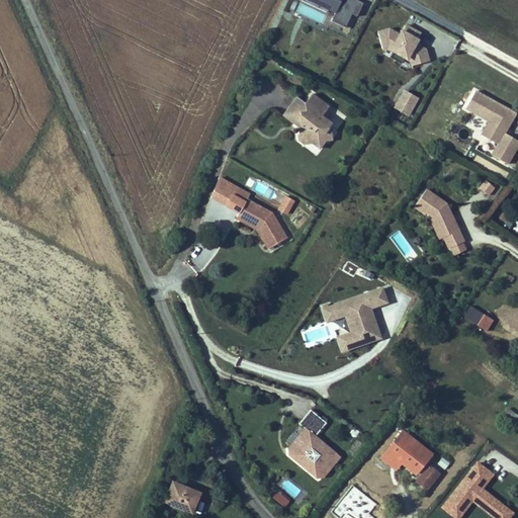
[(357,17),(364,4),(355,0),(300,0),(335,15),(332,22),(345,29),(352,15),(357,17)]
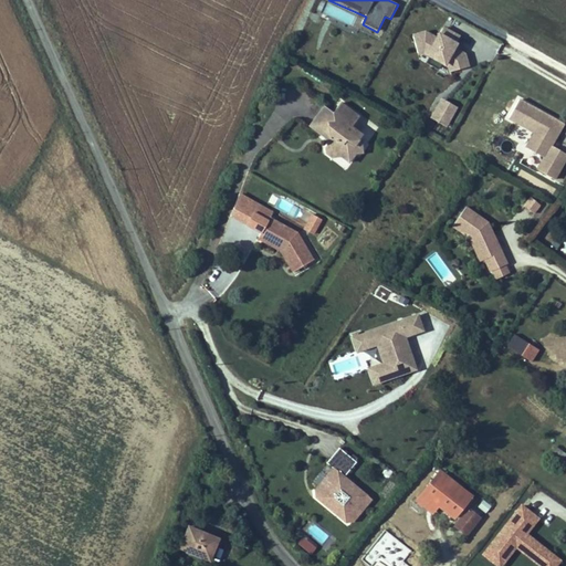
[(446,69),(448,66),(449,73),(470,67),(465,53),(457,49),(459,44),(457,43),(461,37),(443,27),(439,34),(438,33),(436,37),(425,31),(411,35),(418,56),(423,55),(426,56),(425,58),(446,69)]
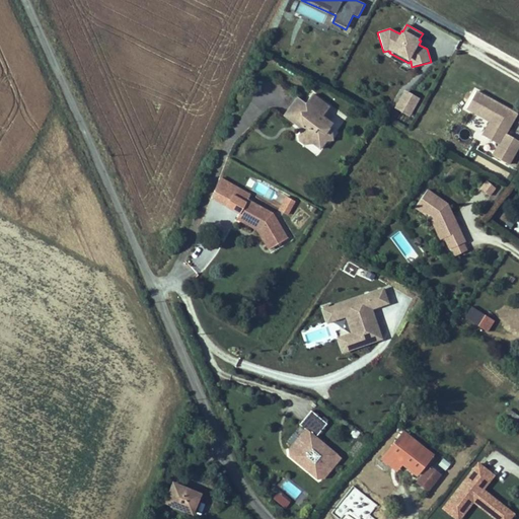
[(411,118),(420,99),(403,90),(393,108),(411,118)]
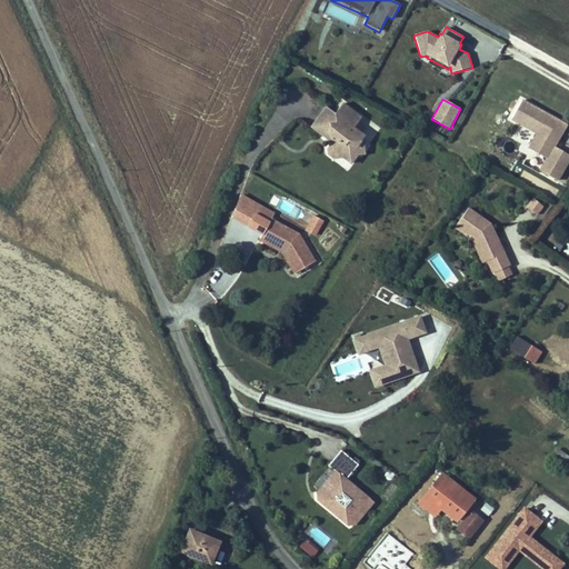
[(568,162),(568,155),(556,148),(568,126),(522,100),(511,121),(535,135),(527,148),(546,158),(539,171),(559,182),(568,162)]
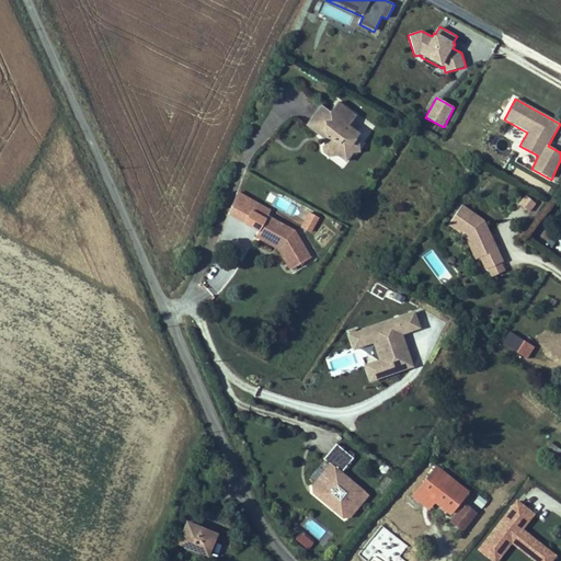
[(323,153),(329,158),(338,157),(346,162),(352,155),(351,146),(356,138),(358,135),(347,127),(355,117),(336,103),(329,113),(321,106),(307,126),(313,132),(320,128),(330,136),(327,141),(322,147),(323,153)]
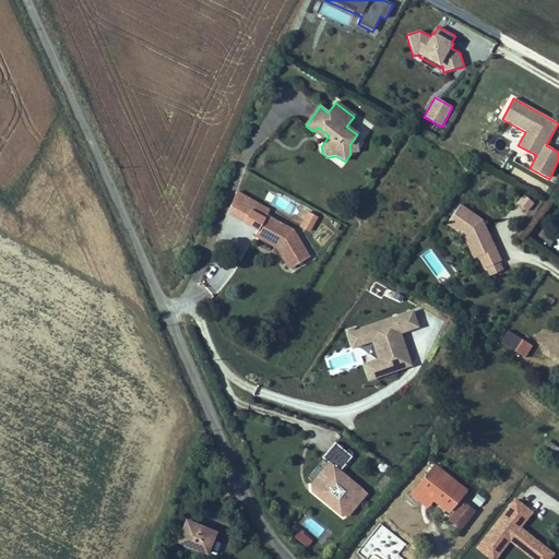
[(319,128),(312,131),(325,141),(329,135),(319,128)]
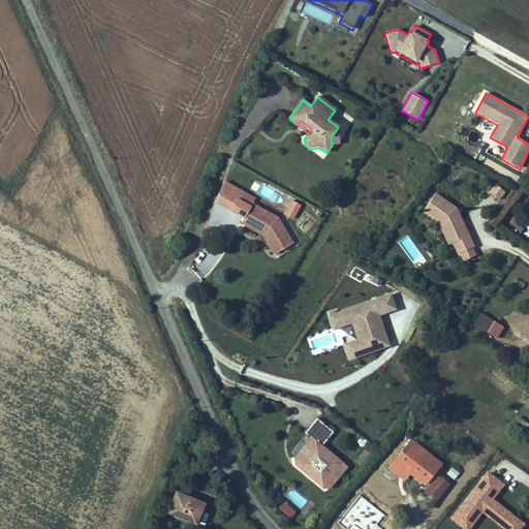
[(474,161),(481,164),(486,154),(478,151),(474,161)]
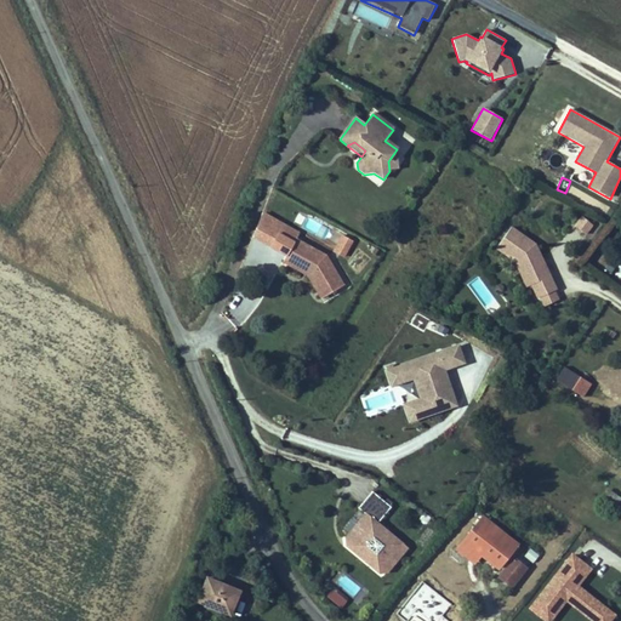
[(301,233),(263,214),(251,239),(285,256),(286,255),(298,261),(294,269),(306,275),(320,300),(345,286),(328,256),(297,239),(301,233)]
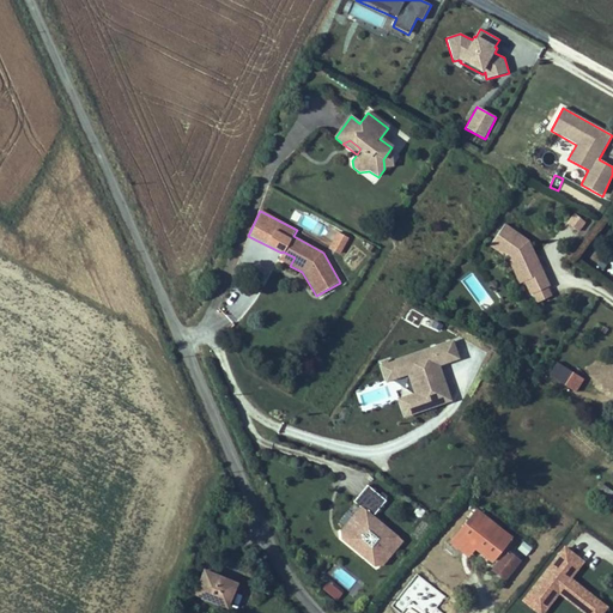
[(565,224),(578,234),(586,223),(572,213),(565,224)]
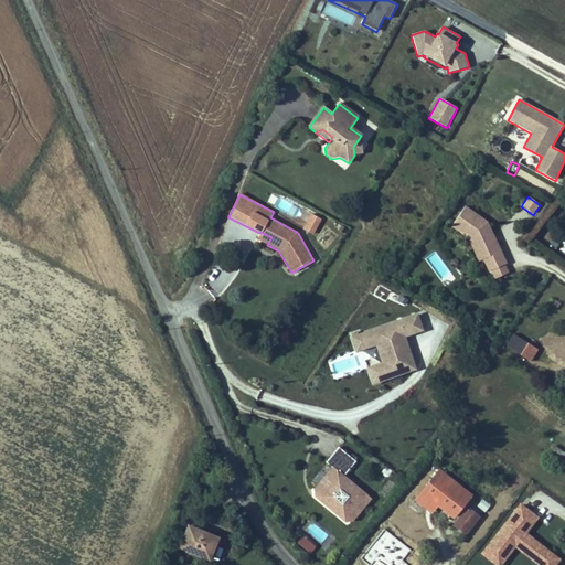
[(509,273),(505,265),(508,264),(488,222),(465,206),(451,227),(467,238),(484,275),(491,273),(494,280),(509,273)]
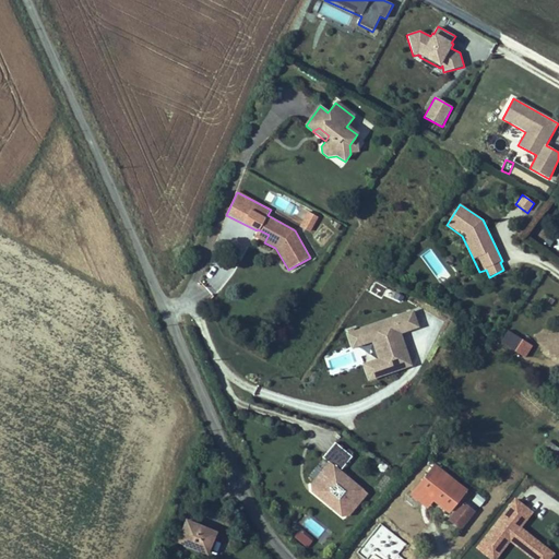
[(319,217),(308,212),(300,226),(310,232),(319,217)]
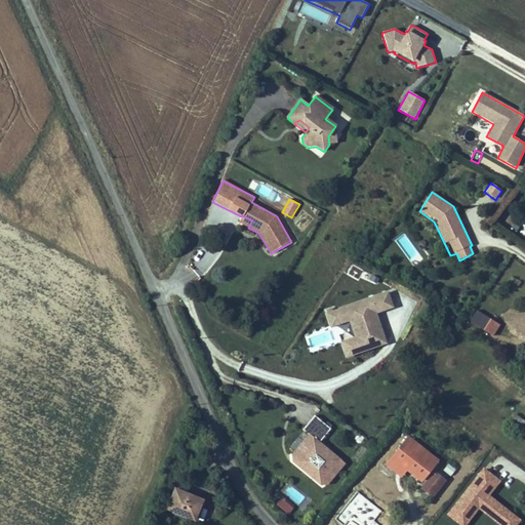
[(248,228),(252,220),(242,215),(241,216),(238,223),(248,228)]
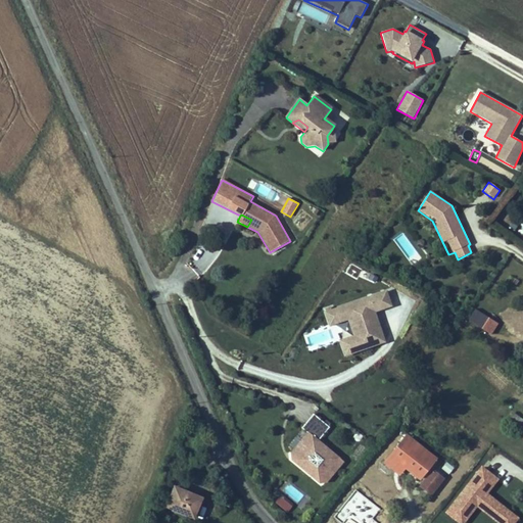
[(517,226),(512,223),(508,229),(513,232),(517,226)]
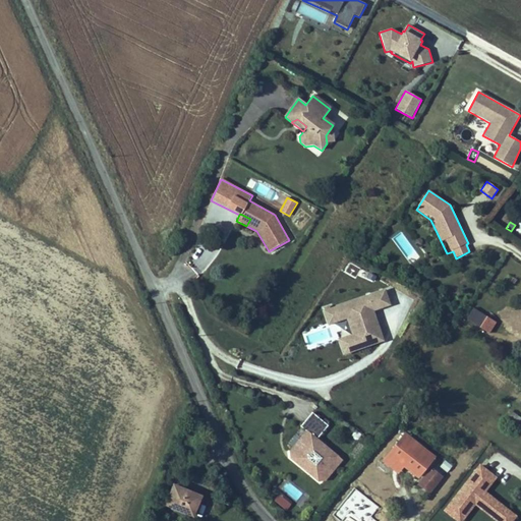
[(338,340),(343,356),(384,342),(373,312),(391,306),(386,290),(323,311),(328,326),(346,320),(352,336),(338,340)]
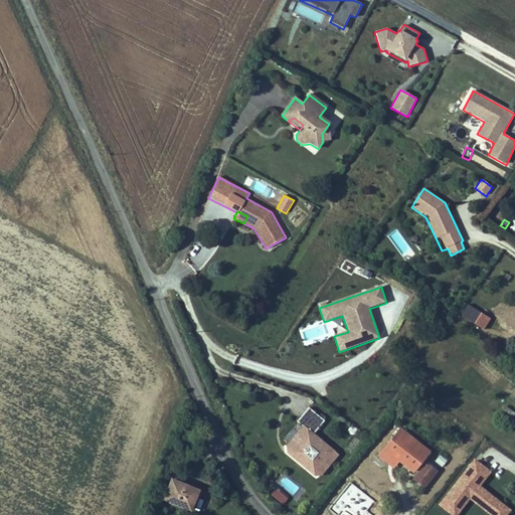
[(484,331),(491,320),(475,310),(469,321),(484,331)]
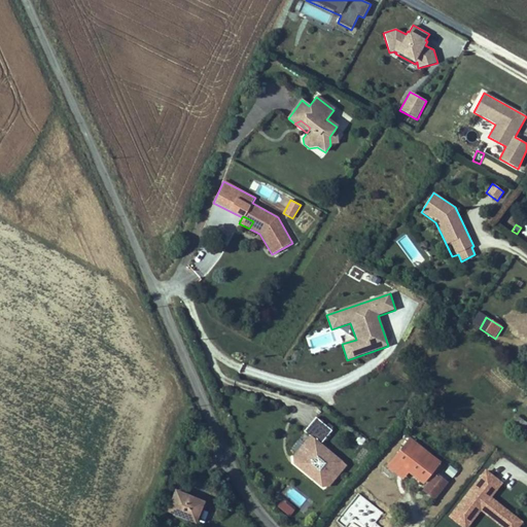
[(523,431),(526,425),(526,423),(517,417),(512,425),(523,431)]
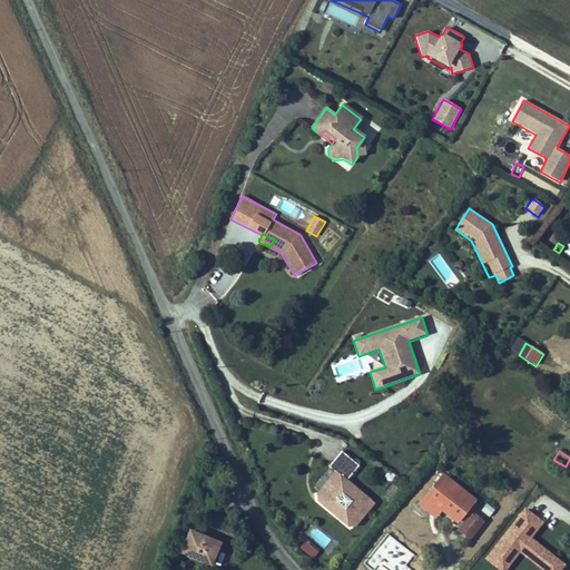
[(342,452),(328,468),(335,473),(327,482),(328,488),(323,489),(317,495),(317,501),(332,513),(333,511),(336,513),(335,516),(349,527),(355,527),(374,504),(346,482),(359,467),(342,452)]
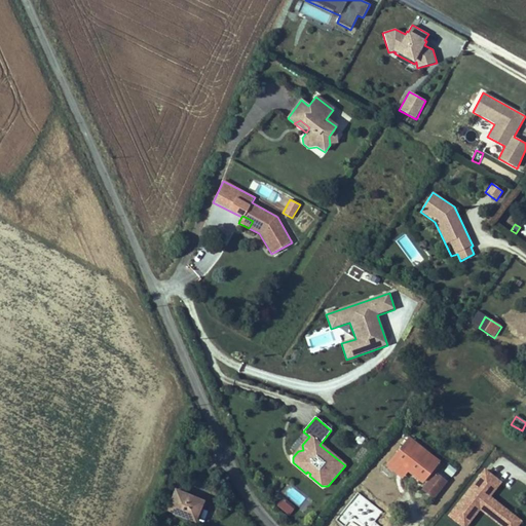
[(445,431),(440,439),(447,444),(452,437),(445,431)]
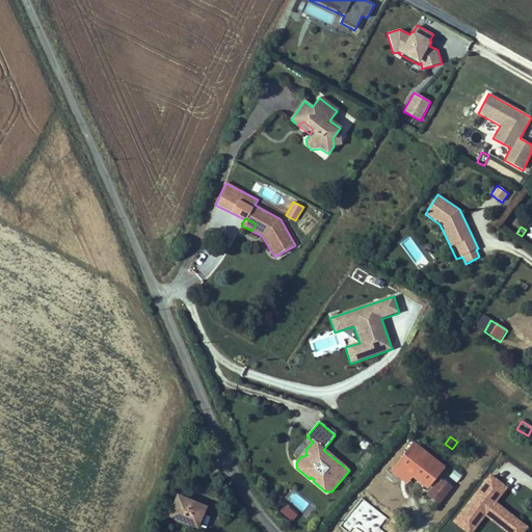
[(414,444),(406,452),(411,455),(418,447),(414,444)]
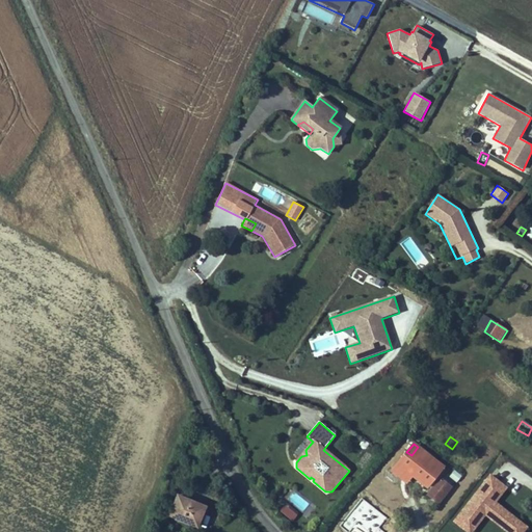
[(428,488),(445,468),(418,447),(411,455),(406,452),(395,468),(406,477),(411,471),(416,475),(414,477),(428,488)]
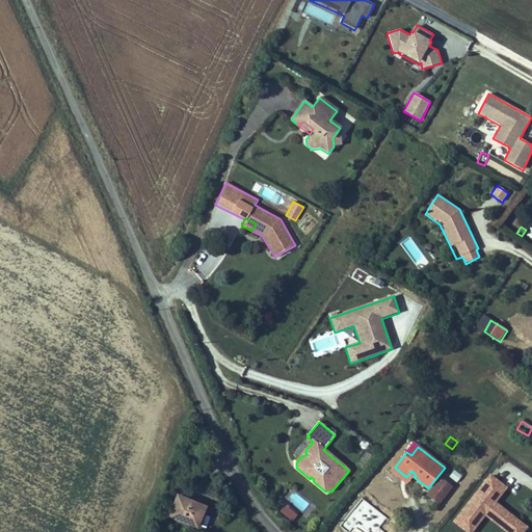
[(407,485),(414,477),(416,475),(411,471),(406,477),(395,468),(391,472),(407,485)]
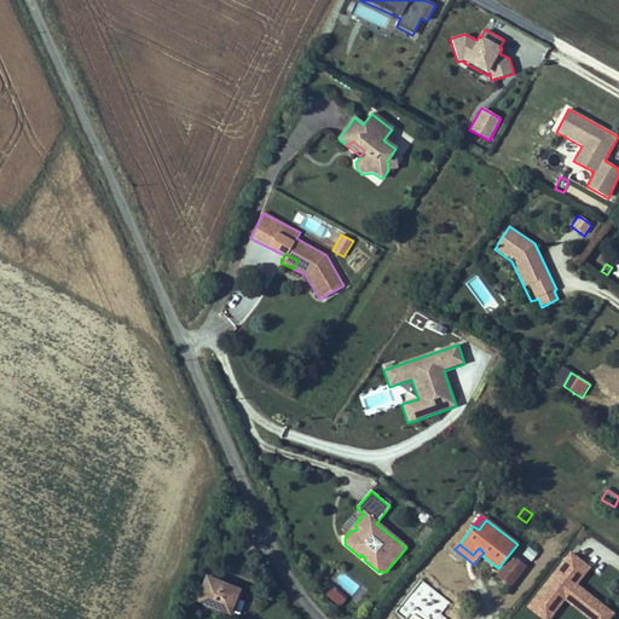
[(611,618),(614,615),(577,586),(590,570),(570,554),(526,608),(541,618),(550,618),(565,602),(585,618),(611,618)]
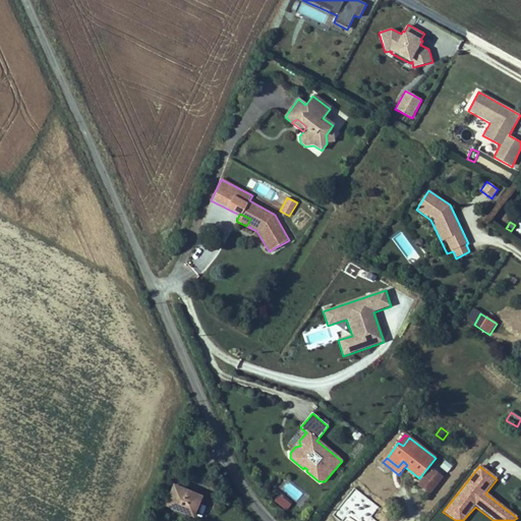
[(442,478),(431,470),(418,485),(428,495),(442,478)]
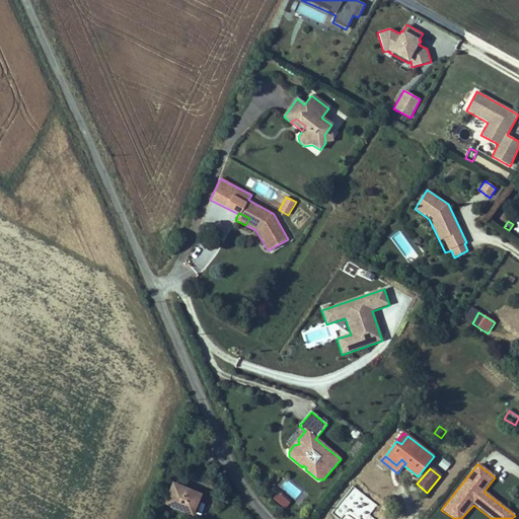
[(288,480),(282,489),(296,500),(302,492),(288,480)]
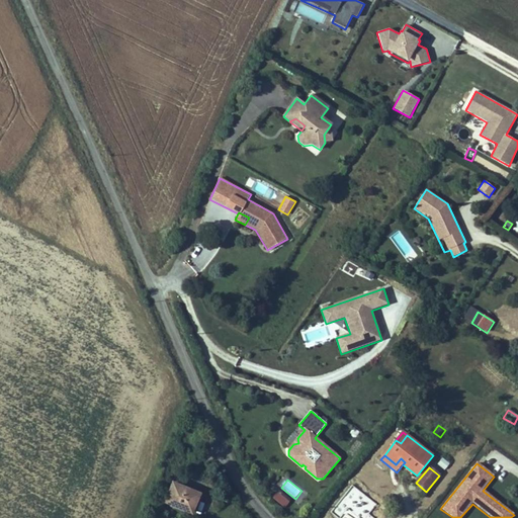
[(191,516),(199,496),(171,484),(163,504),(191,516)]
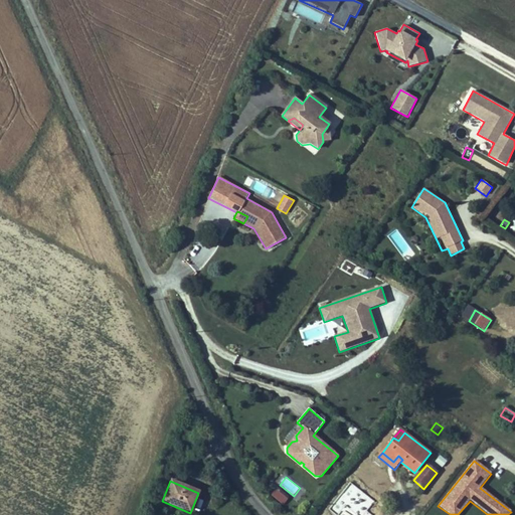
[(275,490),(271,496),(283,505),(288,499),(275,490)]
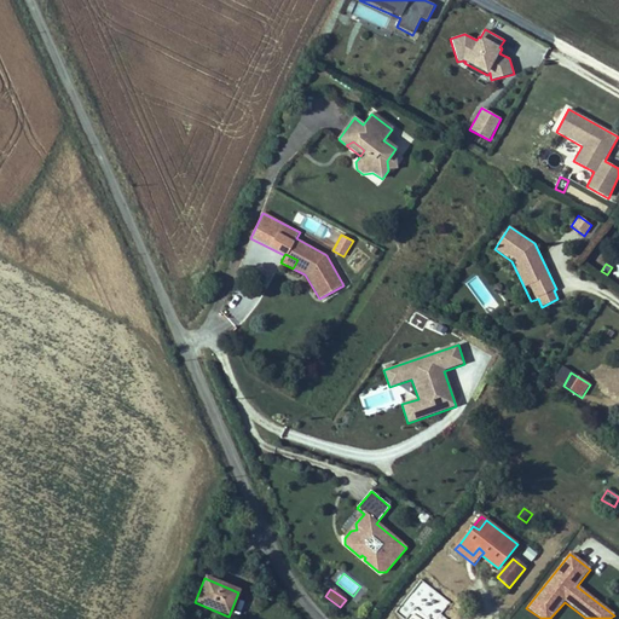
[(501,618),(502,618),(509,612),(496,601),(489,608),(501,618)]
